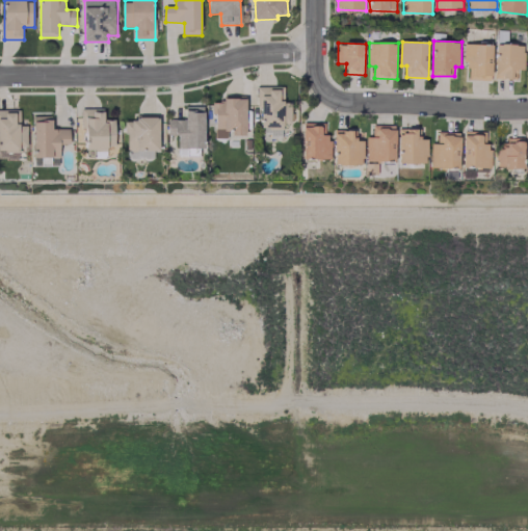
[(467,80),(493,81),(494,45),(468,45),(467,80)]
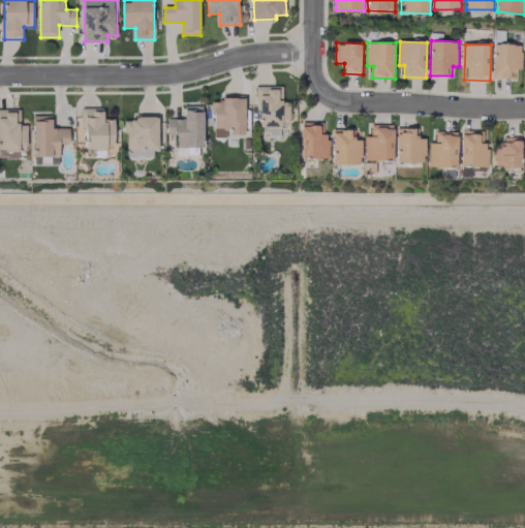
[(516,80),(516,69),(522,69),(523,44),(494,44),(493,79),(516,80)]
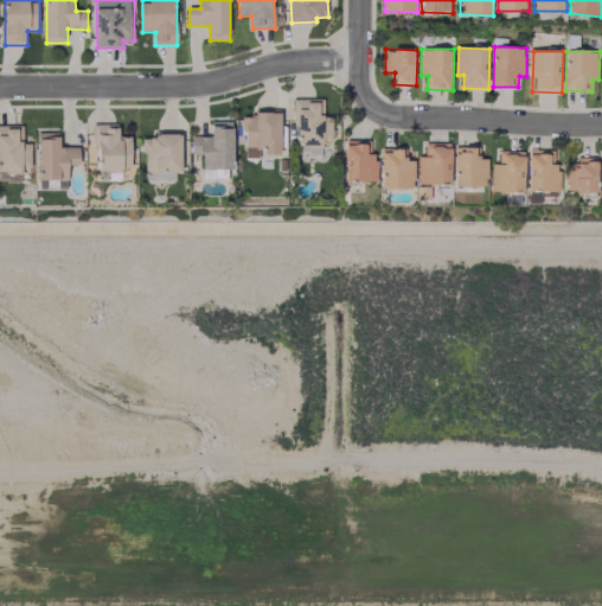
[(333,146),(334,123),(325,122),(326,100),(298,99),(296,145),(333,146)]
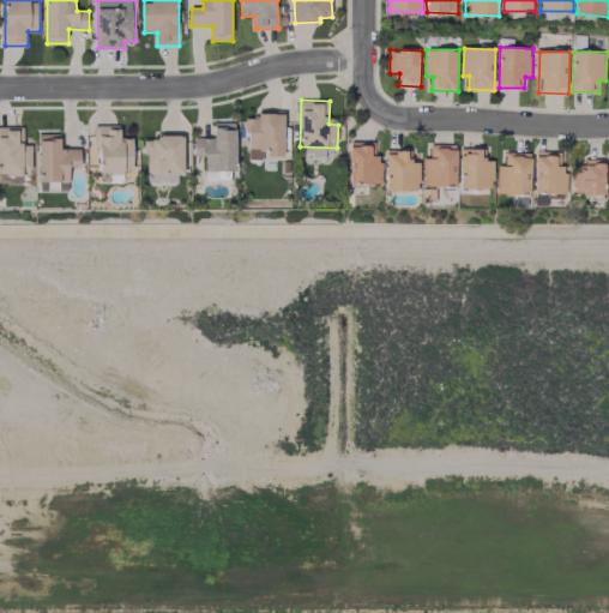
[(285,113),(259,112),(259,119),(249,119),(248,161),(266,161),(266,157),(285,157),(285,113)]
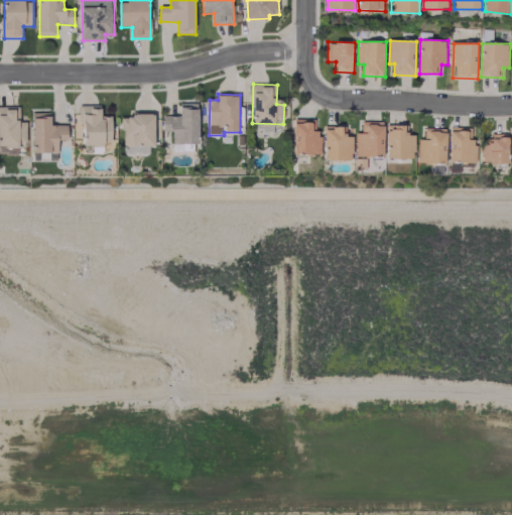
[(200,144),(200,104),(181,103),(181,116),(164,116),(164,132),(174,132),(173,144),(200,144)]
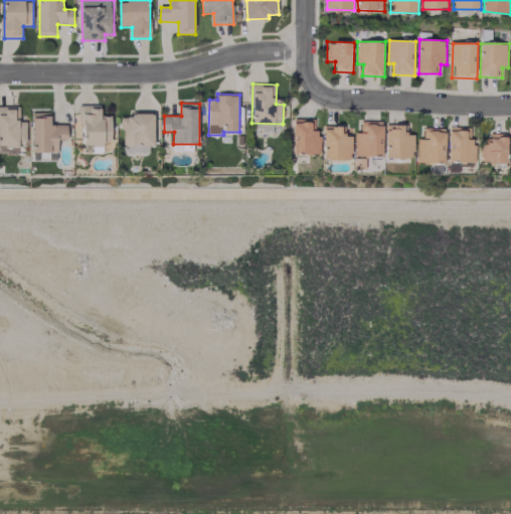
[(113,116),(102,116),(102,106),(83,106),(84,145),(113,144),(113,116)]
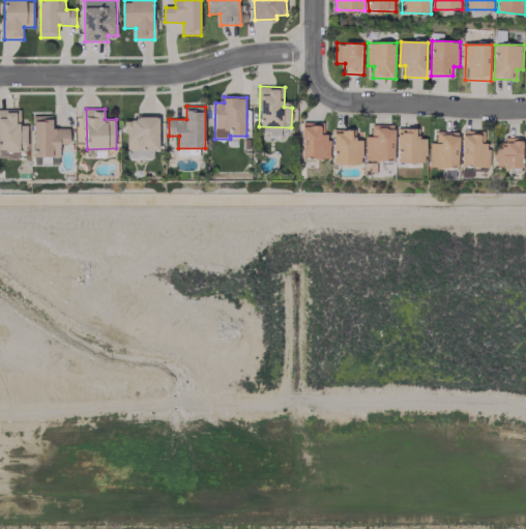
[(0,150),(28,150),(28,125),(22,125),(22,110),(0,110),(0,150)]
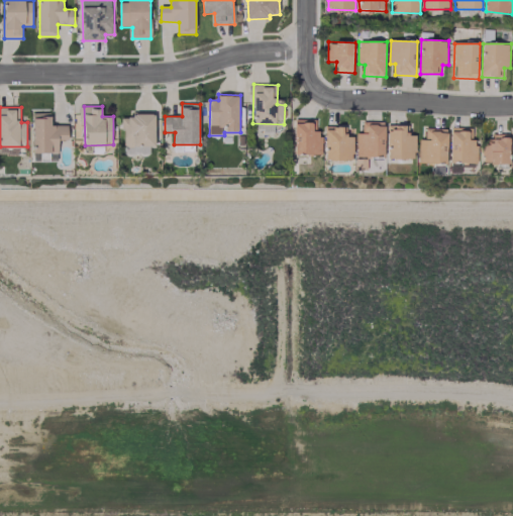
[(69,125),(52,125),(53,113),(34,113),(33,152),(60,153),(60,140),(69,140),(69,125)]
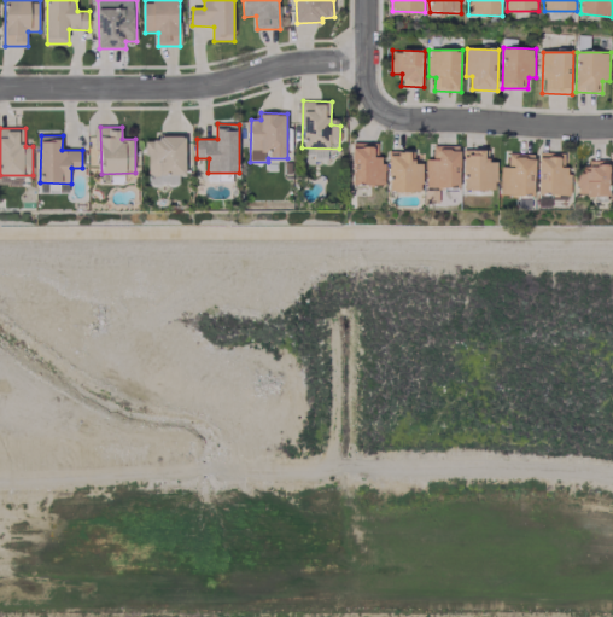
[(147,174),(186,175),(186,137),(158,135),(158,141),(149,141),(147,174)]
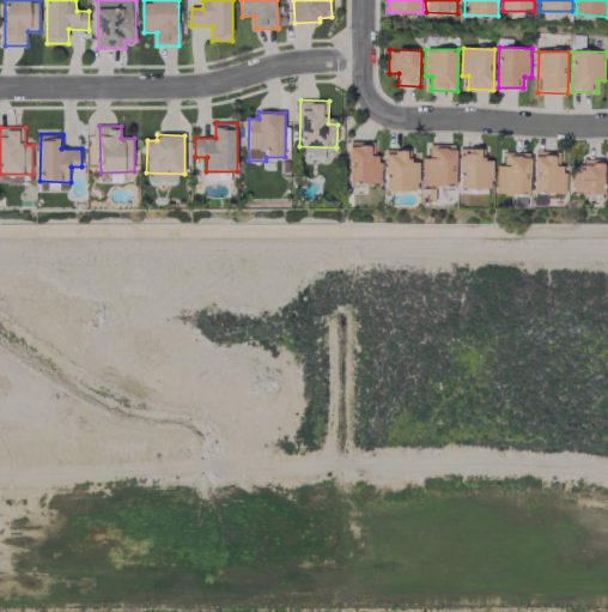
[(350,183),(383,183),(383,159),(376,158),(376,141),(351,141),(350,183)]
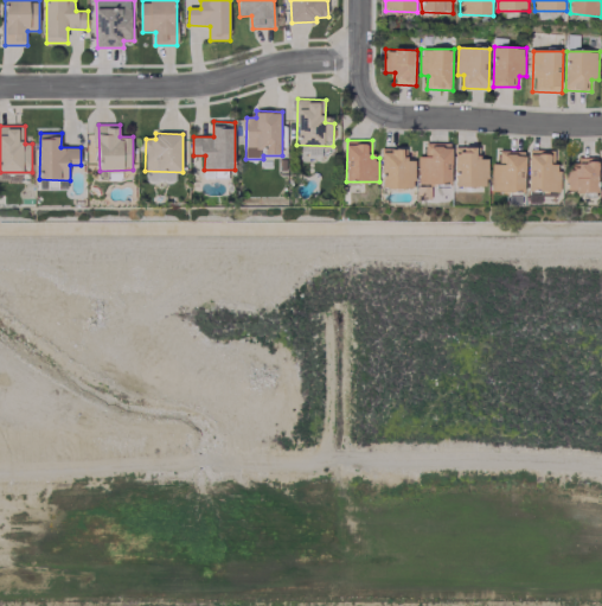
[(453,144),(427,144),(427,157),(421,157),(420,184),(452,184),(453,144)]
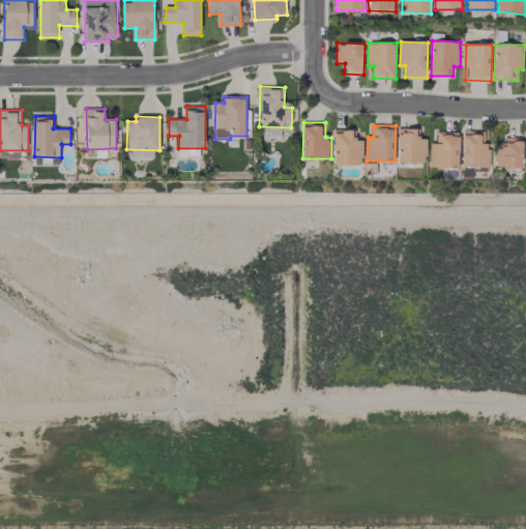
[(428,139),(420,139),(420,128),(399,128),(399,163),(427,164),(428,139)]
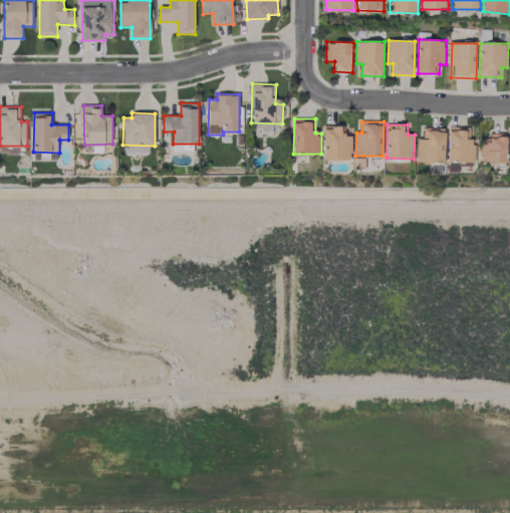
[(345,125),(324,126),(324,160),(352,159),(352,136),(346,137),(345,125)]
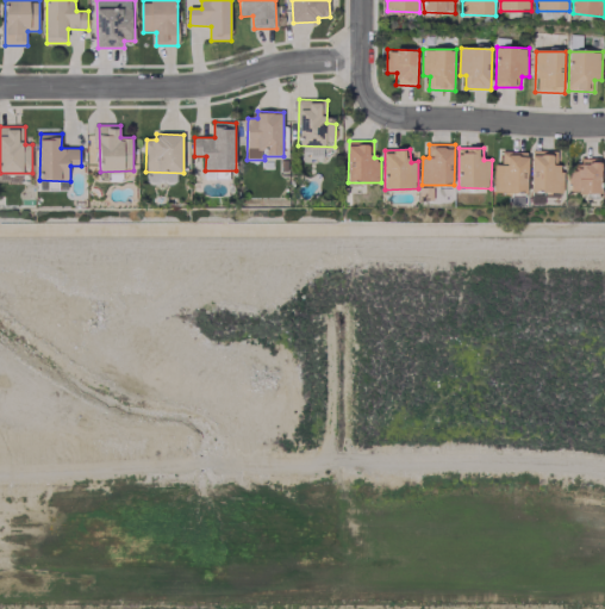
[(494,192),(528,193),(529,153),(504,151),(503,165),(496,165),(494,192)]
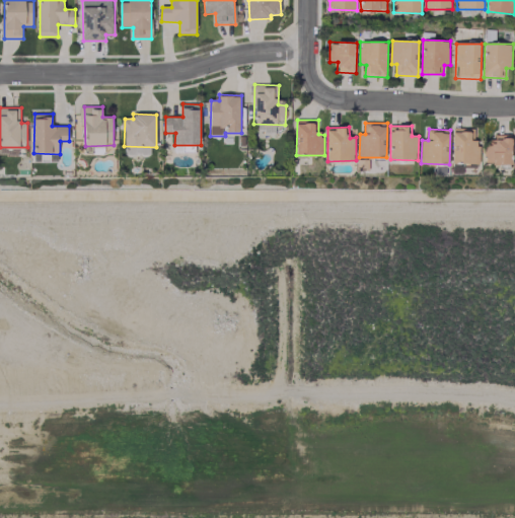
[(453,163),(477,163),(479,129),(453,129),(453,163)]
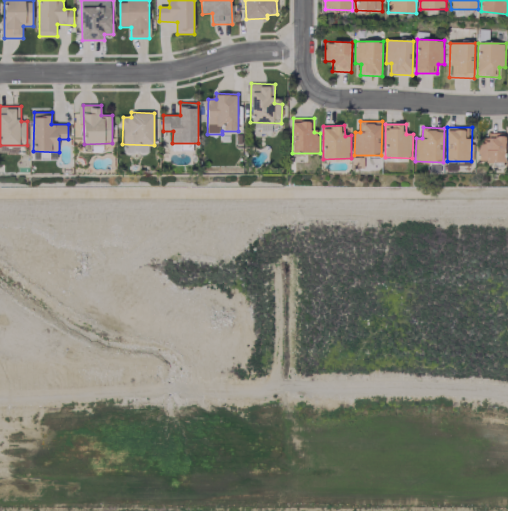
[(505,133),(489,133),(489,141),(479,141),(479,163),(505,162),(505,133)]
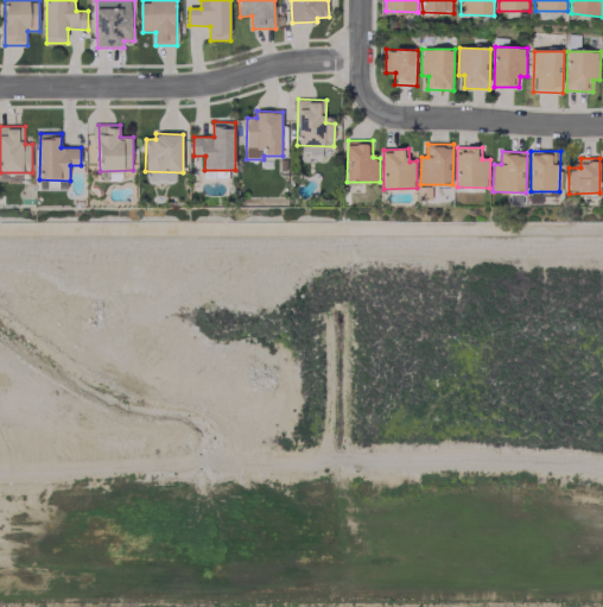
All buildings are outlined.
